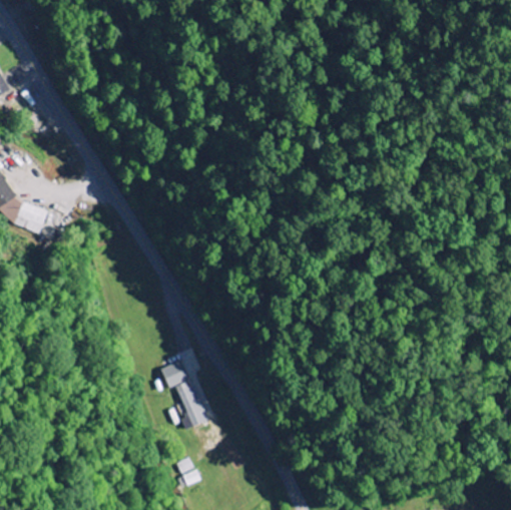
[(0,93),(9,88),(0,72),(0,93)]
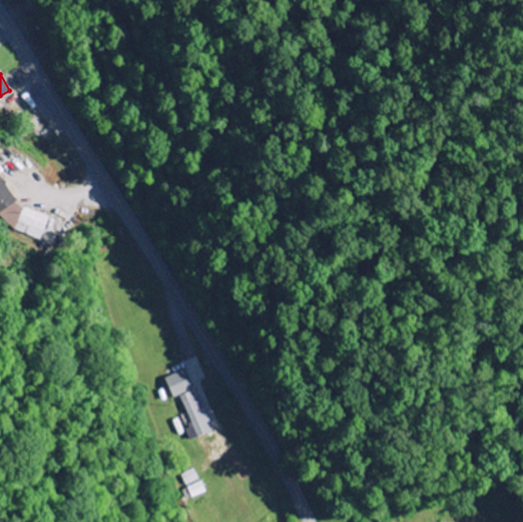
[(48,214),(16,202),(0,175),(0,217),(4,225),(21,231),(28,227),(25,233),(39,239),(48,214)]
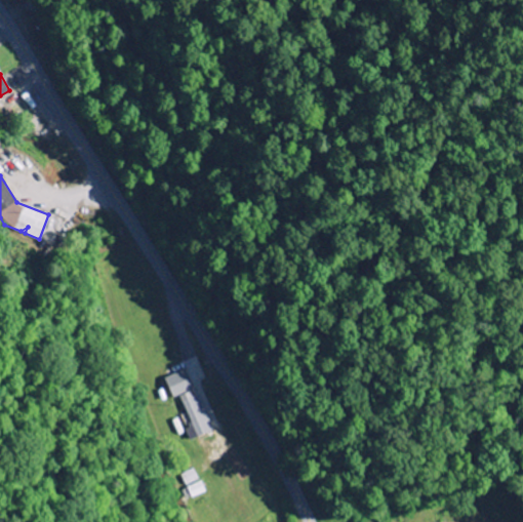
[(164,377),(173,397),(192,388),(183,368),(164,377)]
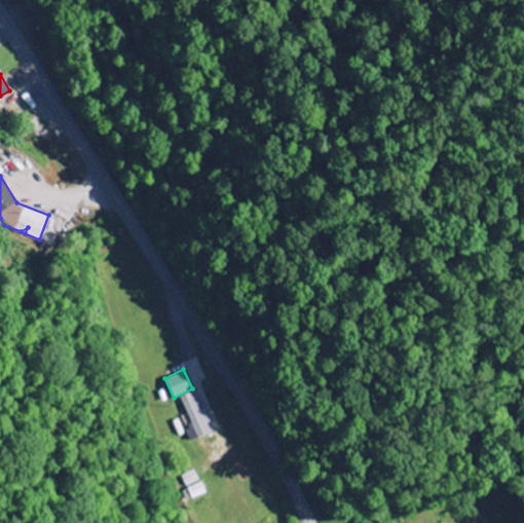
[(212,431),(195,389),(180,396),(191,424),(185,427),(190,440),(212,431)]
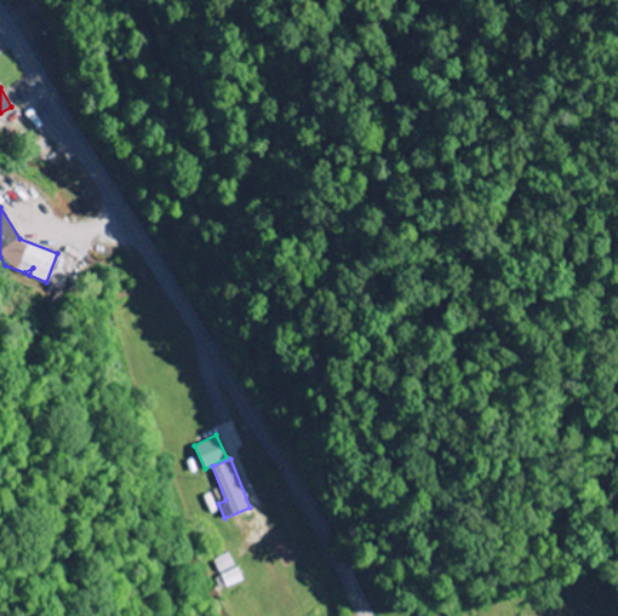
[(218,571),(234,564),(228,551),(212,558),(218,571)]
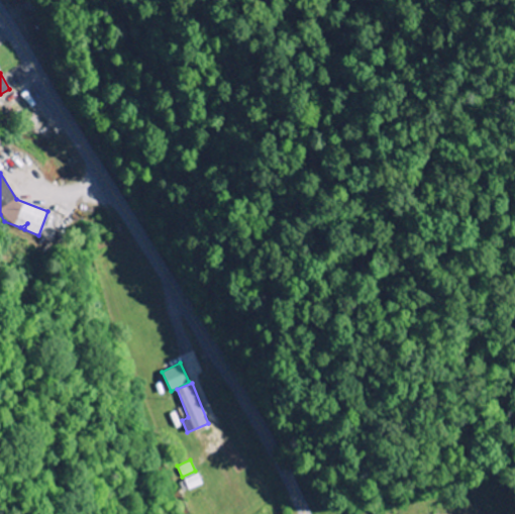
[(182,490),(201,485),(198,474),(179,479),(182,490)]
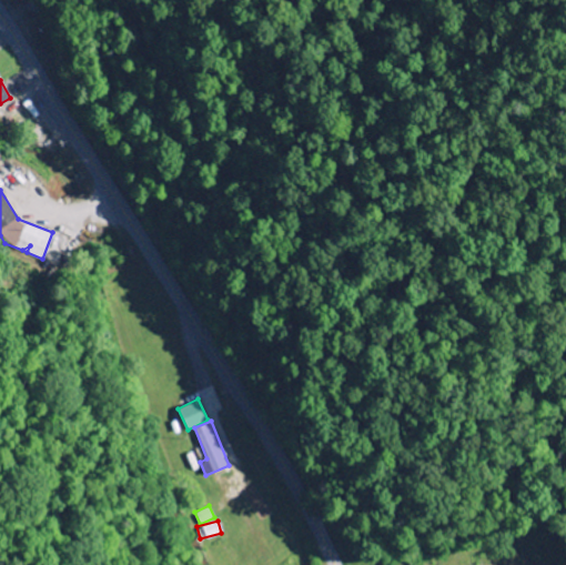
All buildings are outlined.
